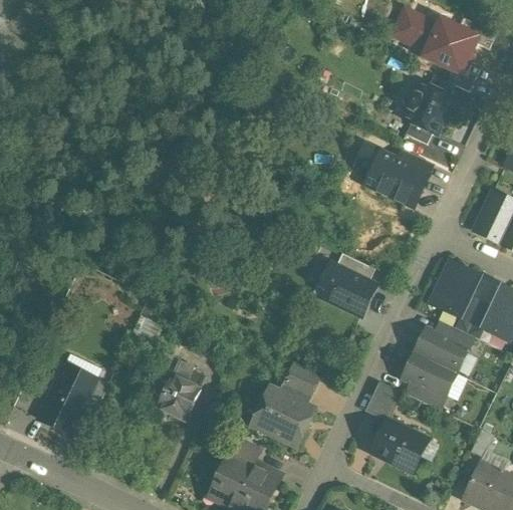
[(452,71),(460,75),(464,68),(476,43),(480,35),(458,25),(441,16),(439,21),(404,4),(389,35),(424,52),(422,56),(452,71)]
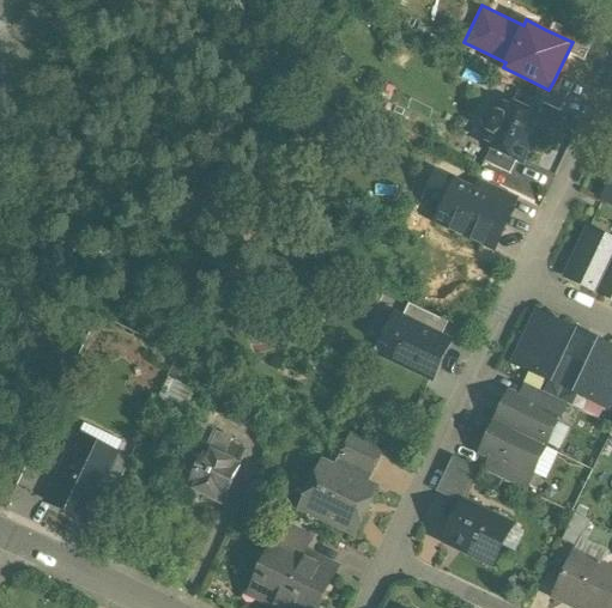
[(583,59),(592,38),(551,20),(546,30),(573,42),(568,52),(583,59)]
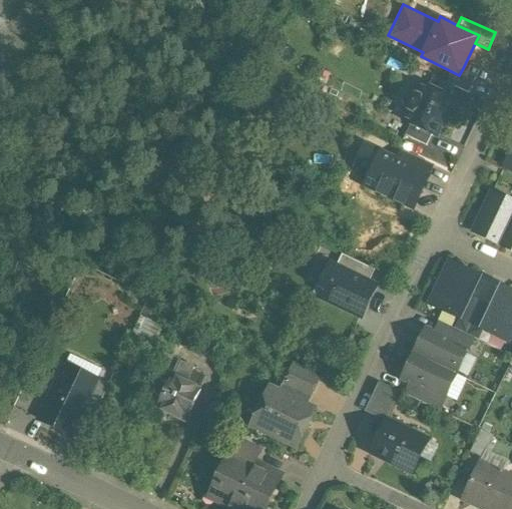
[(338,53),(347,38),(337,32),(328,47),(338,53)]
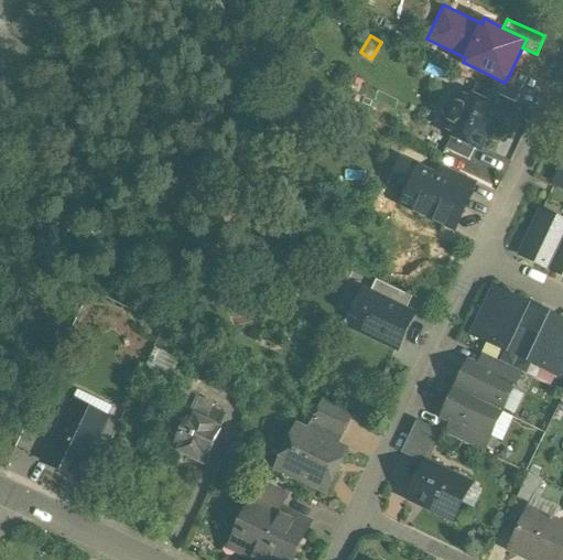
[(490,88),(499,93),(515,99),(523,82),(509,75),(505,83),(496,78),(490,88)]
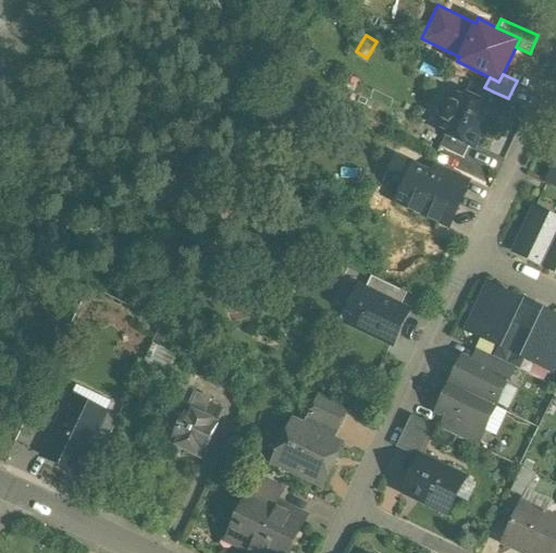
[(484,87),(469,80),(464,91),(487,102),(493,91),(484,87)]
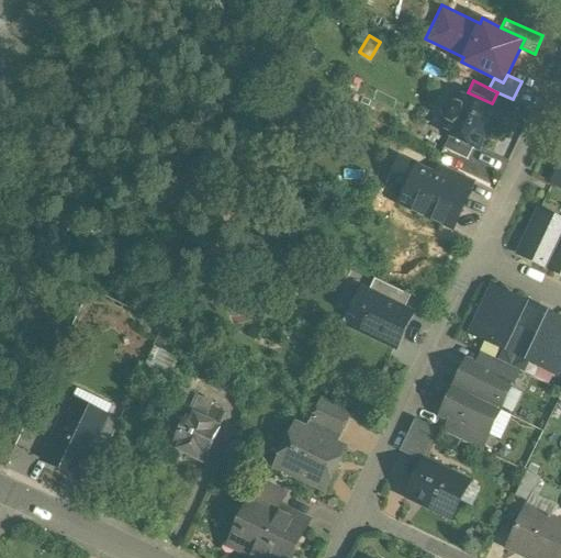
[(468,92),(462,90),(457,102),(452,101),(446,103),(442,110),(446,116),(449,119),(442,131),(448,134),(472,145),(475,146),(495,105),(492,103),(468,92)]
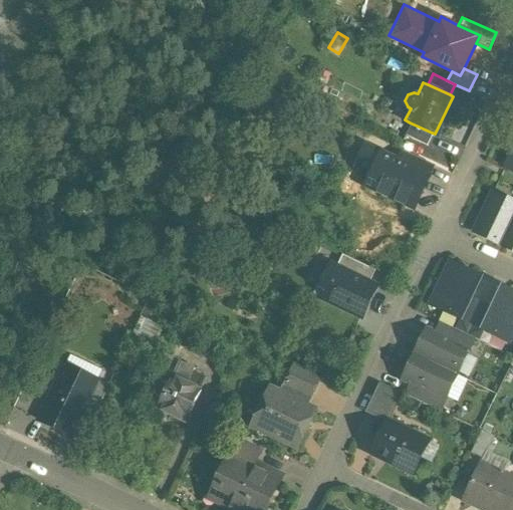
[(432,133),(410,122),(405,133),(427,144),(432,133)]
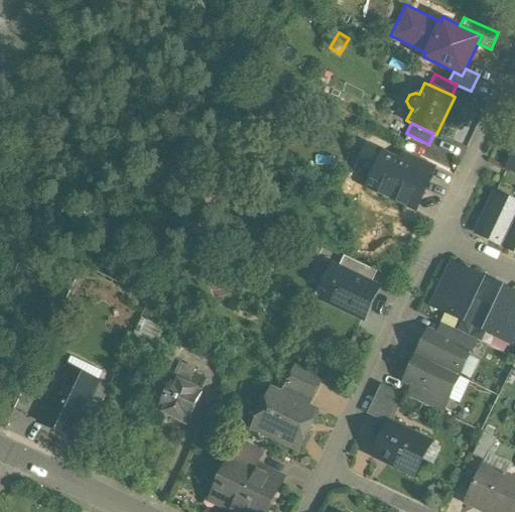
[(413,211),(430,175),(397,158),(365,144),(355,165),(371,172),(364,187),(413,211)]
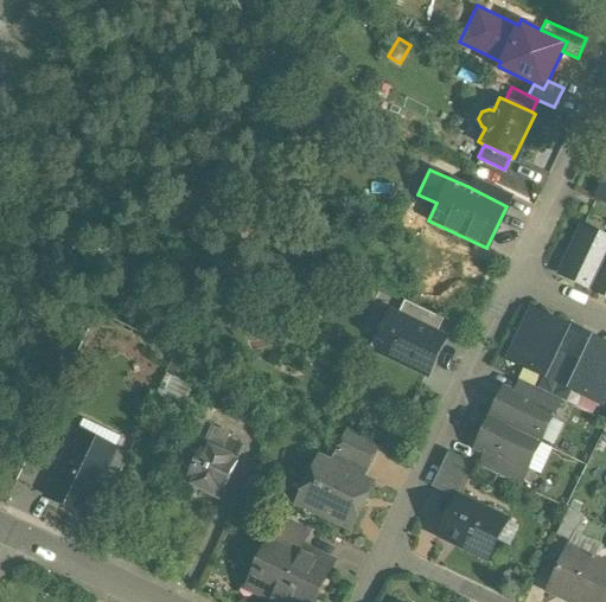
[(605,172),(595,194),(605,198),(605,172)]
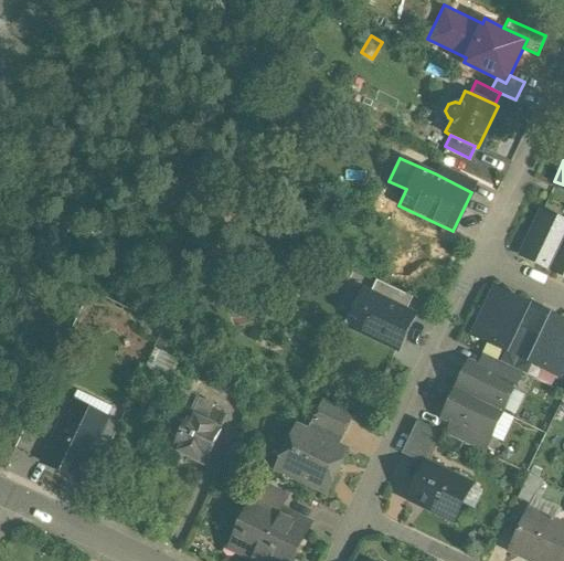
[(440,162),(435,173),(471,192),(477,180),(440,162)]
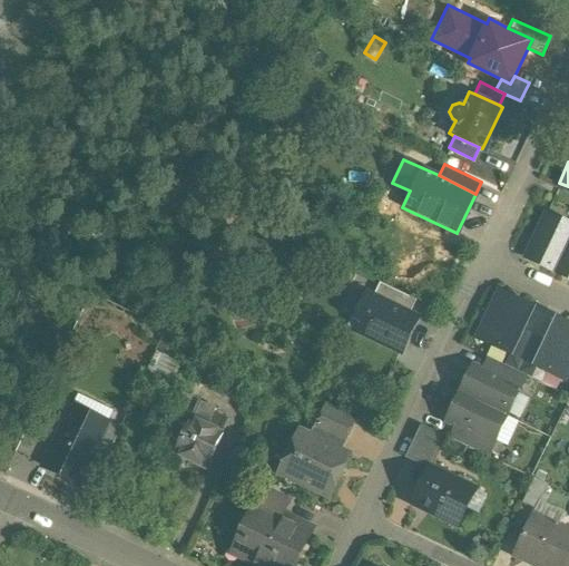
[(568,222),(546,211),(525,255),(553,269),(568,236),(568,222)]
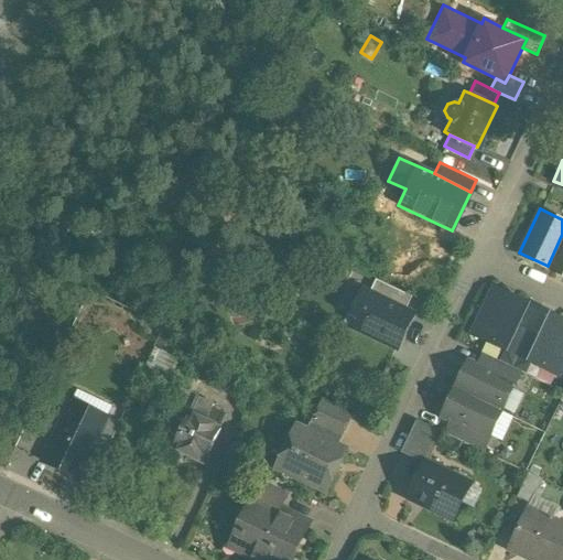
[(562,234),(548,266),(562,272),(562,234)]
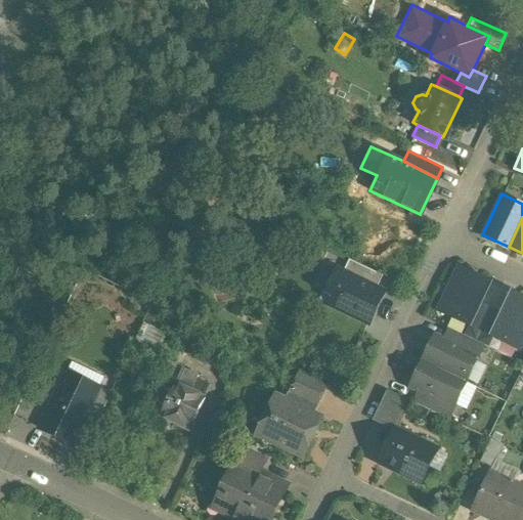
[(382,274),(349,260),(343,272),(376,287),(382,274)]
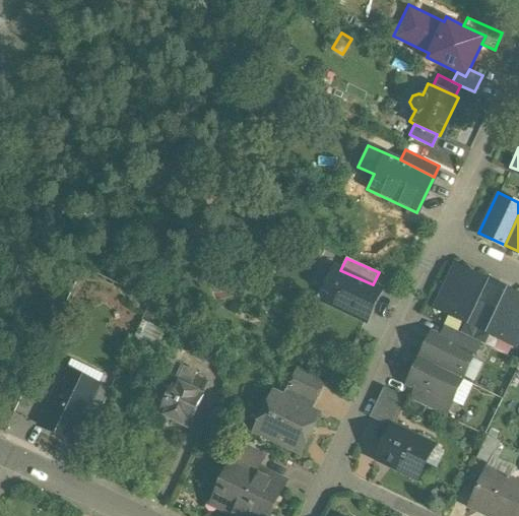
[(485,278),(455,264),(435,306),(465,320),(466,320),(476,299),(485,278)]
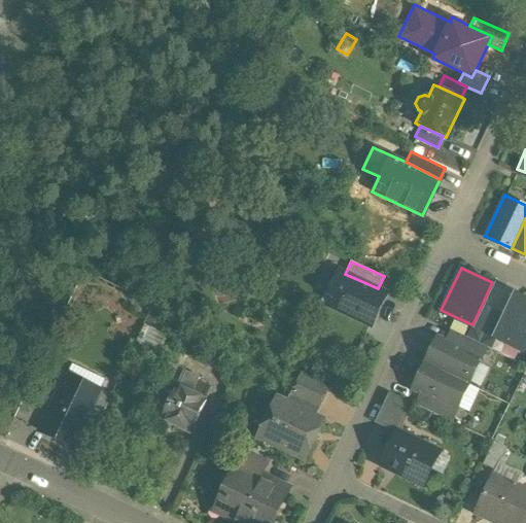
[(331,305),(372,323),(386,292),(378,288),(345,274),(339,271),(332,285),(340,288),(331,305)]
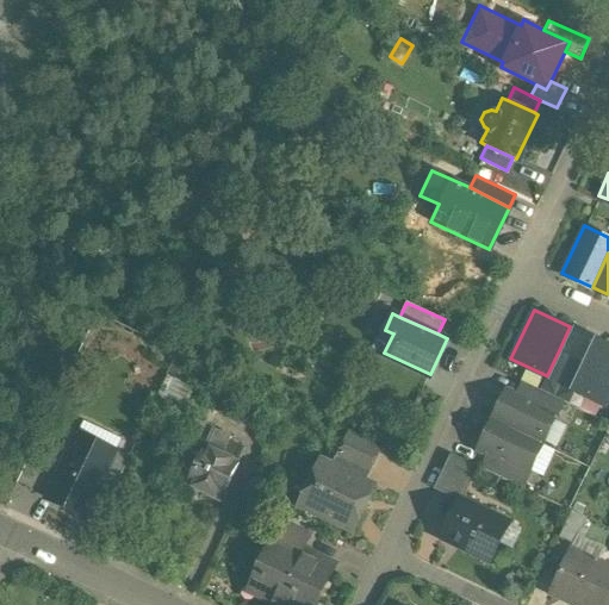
[(585,362),(572,388),(573,388),(603,403),(608,388),(608,344),(596,340),(585,362)]
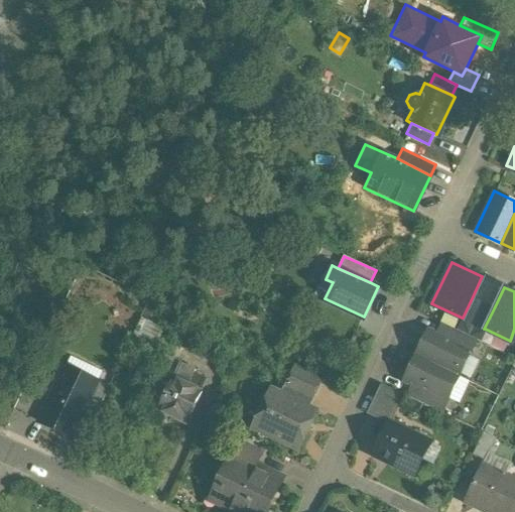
[(473,296),(463,317),(462,317),(456,329),(468,334),(484,301),(473,296)]
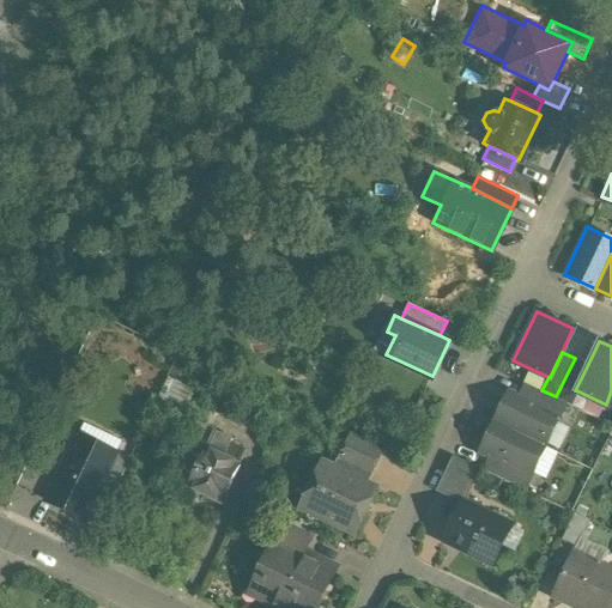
[(575,358),(556,396),(564,401),(570,403),(576,390),(575,390),(588,364),(575,358)]
